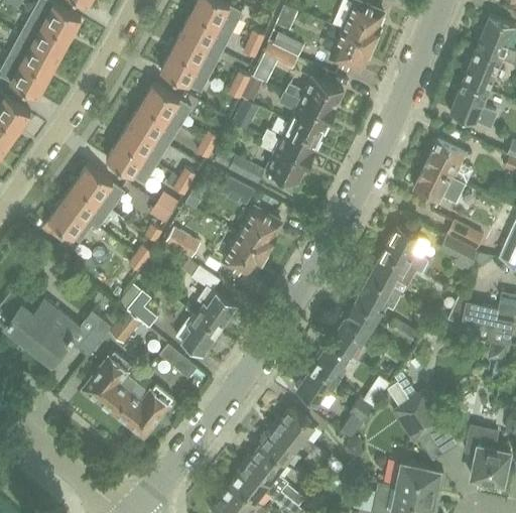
[(23,0),(4,0),(4,1),(18,9),(23,0)]
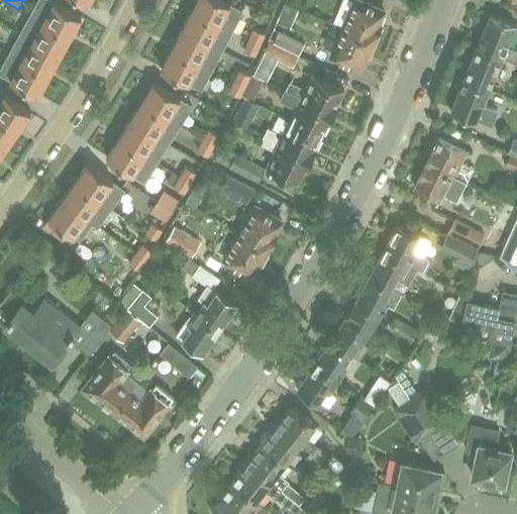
[(39,3),(31,17),(70,38),(80,19),(81,19),(81,18),(54,3),(54,4),(46,0),(39,0),(38,3),(39,3)]
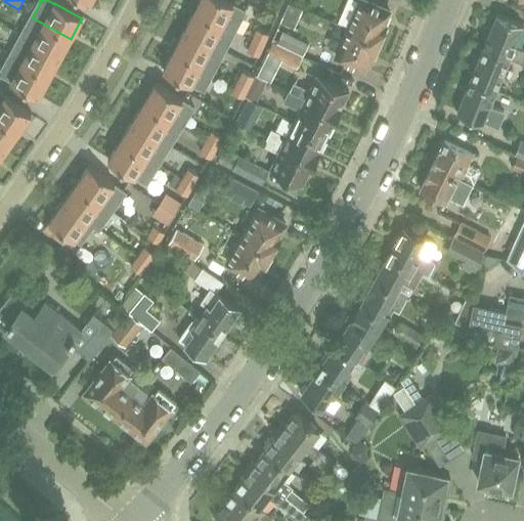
[(243,19),(246,13),(233,6),(221,0),(201,0),(194,12),(234,33),(242,18),(243,19)]
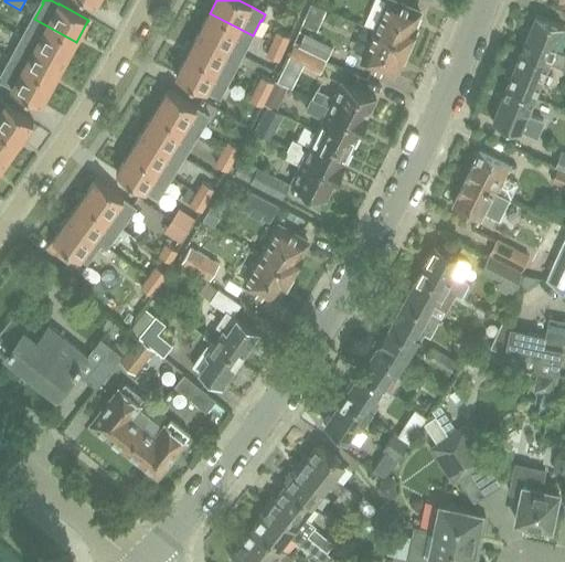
[(376,32),(409,46),(417,30),(414,28),(420,14),(390,1),(376,32)]
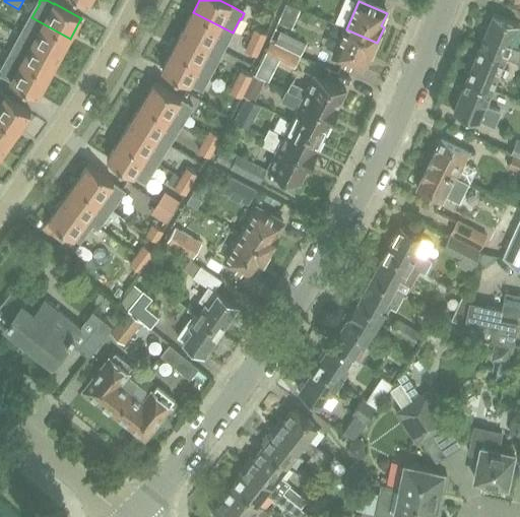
[(225,47),(233,33),(193,12),(183,31),(223,53),(225,47)]
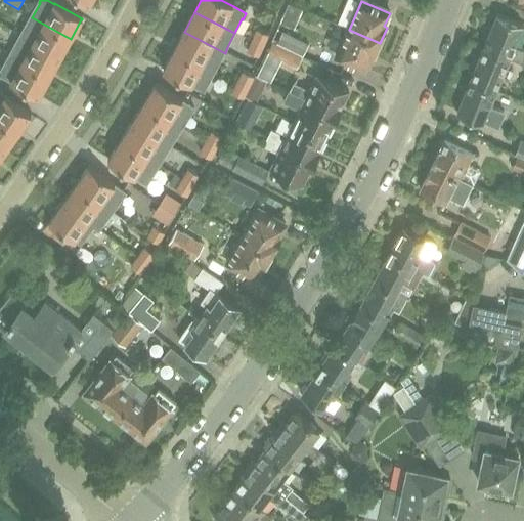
[(523,52),(514,48),(523,27),(497,16),(484,49),(510,59),(523,66),(523,52)]
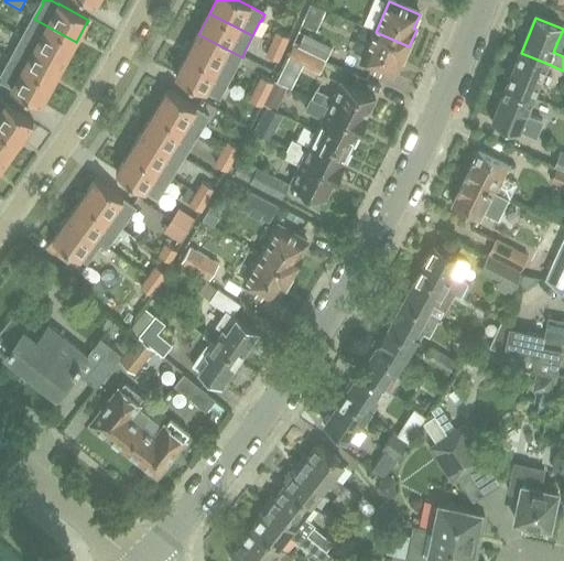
[(65,63),(76,42),(34,19),(26,33),(25,33),(22,39),(65,63)]
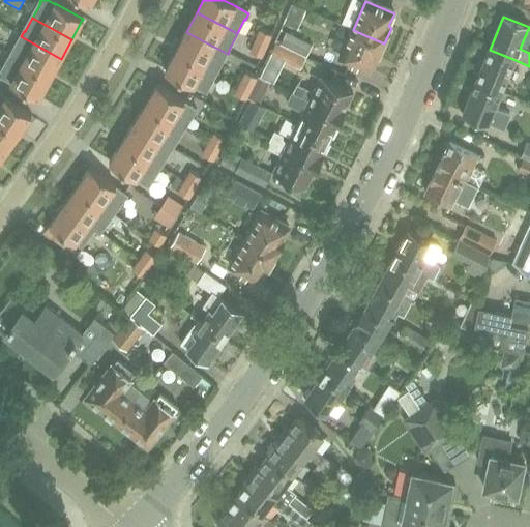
[(377,60),(384,44),(353,30),(341,60),(369,72),(375,59),(377,60)]
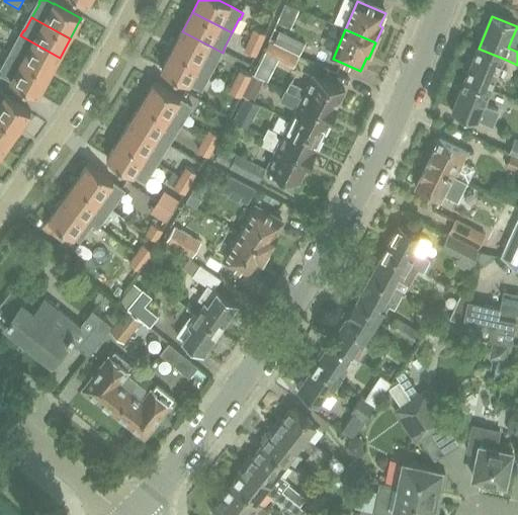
[(220,58),(223,53),(182,31),(172,51),(211,71),(219,58),(220,58)]
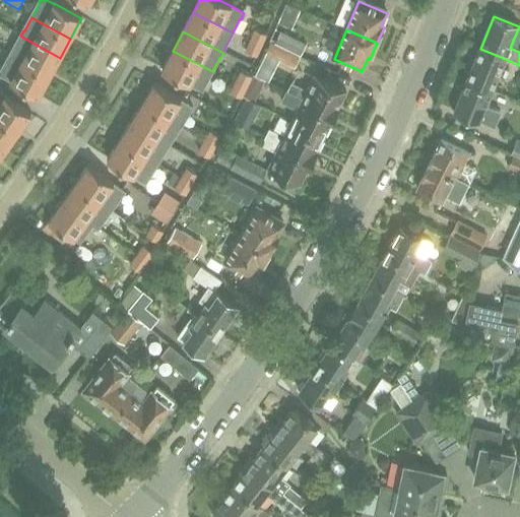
[(255,31),(250,42),(261,47),(266,36),(255,31)]
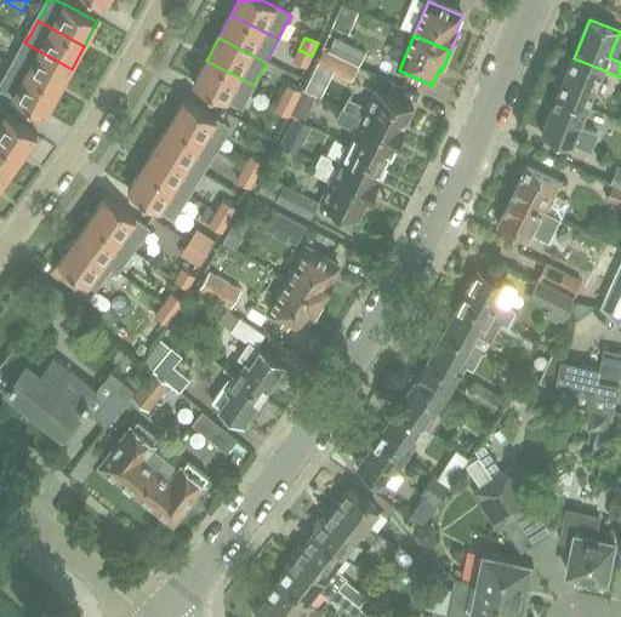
[(324,52),(358,68),(364,53),(331,38),(324,52)]
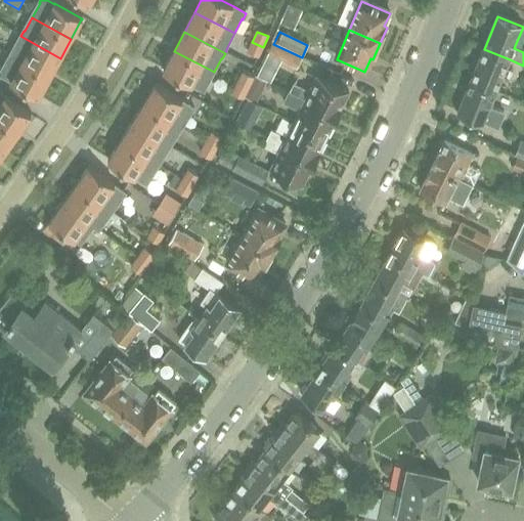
[(60,58),(20,36),(17,41),(18,42),(10,55),(49,78),(60,58)]
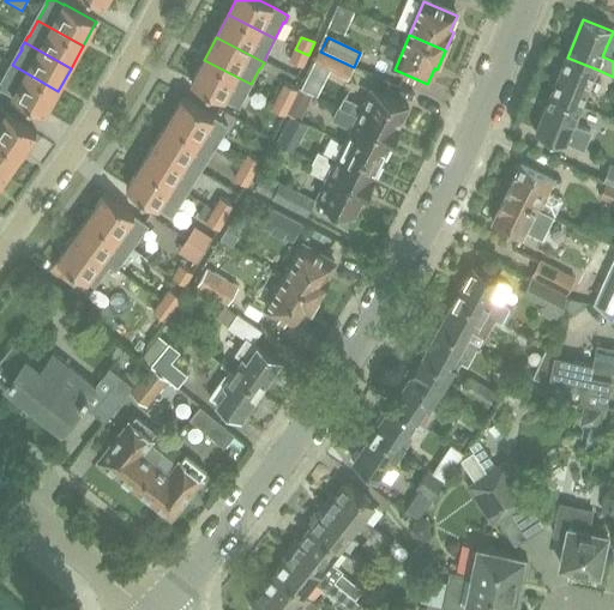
[(295,49),(289,62),(304,68),(308,55),(295,49)]
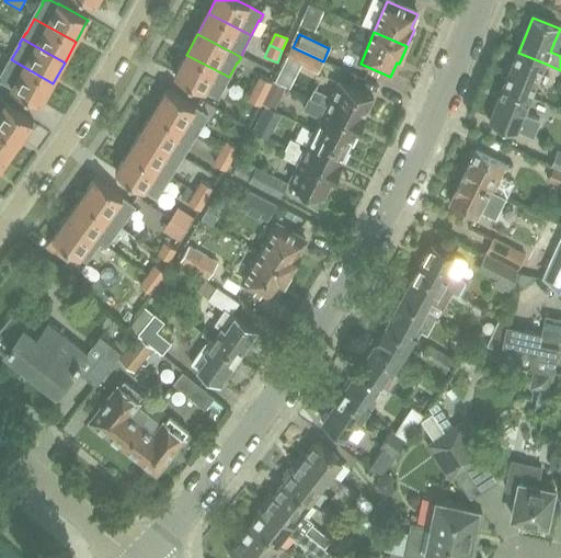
[(317,75),(323,61),(293,47),(287,60),(317,75)]
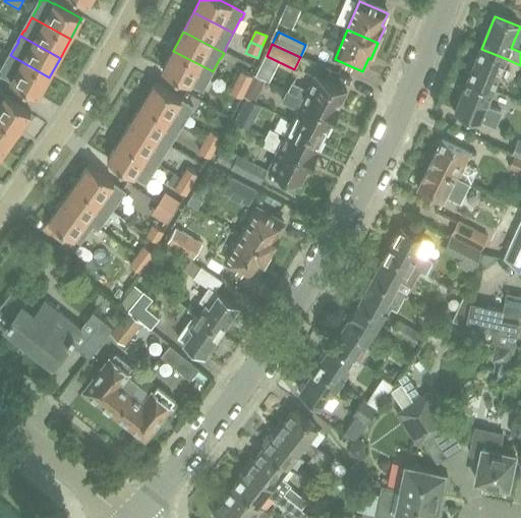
[(493,94),(507,59),(481,49),(467,82),(493,94)]
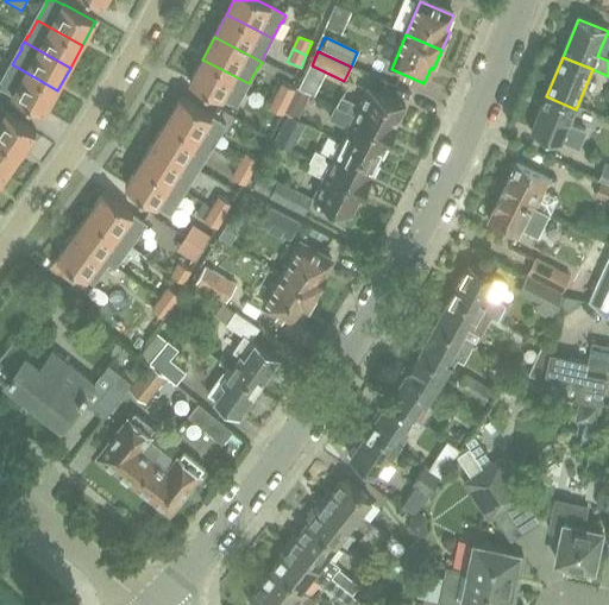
[(240,100),(249,83),(202,60),(190,82),(189,83),(223,100),(237,107),(242,100),(240,100)]
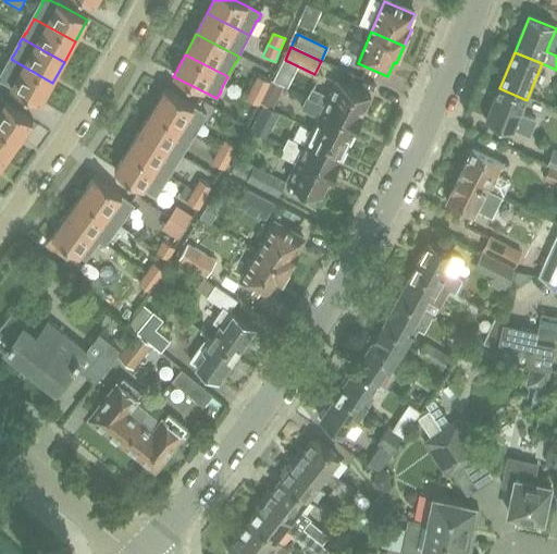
[(41,102),(52,83),(11,59),(3,74),(2,73),(0,76),(0,79),(12,87),(41,105),(41,103),(41,102)]
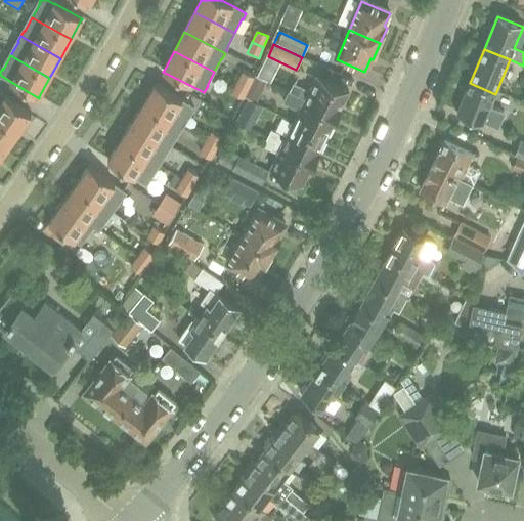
[(243,74),(237,84),(249,90),(254,80),(243,74)]
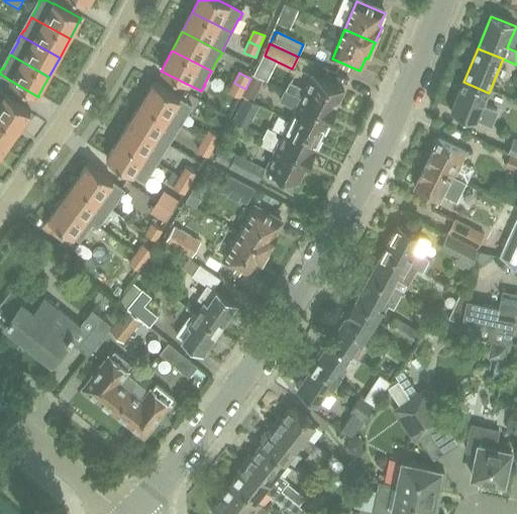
[(245,91),(256,97),(264,82),(252,77),(249,83),(245,91)]
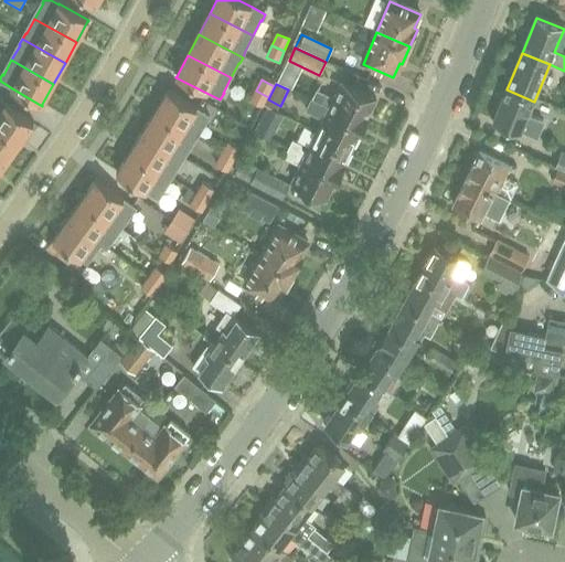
[(312,101),(364,126),(376,102),(341,84),(331,104),(327,102),(327,96),(317,92),(312,101)]
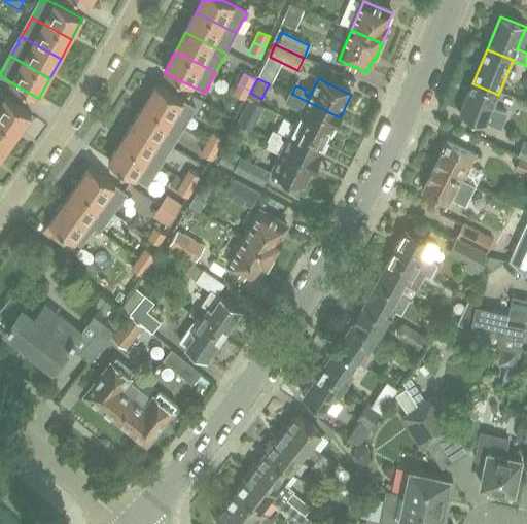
[(493,109),(498,95),(472,83),(460,115),(486,127),(487,124),(501,130),(507,115),(493,109)]
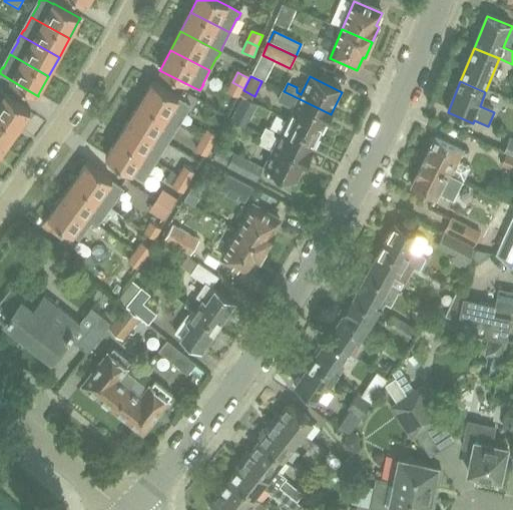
[(232,82),(227,92),(238,98),(243,88),(232,82)]
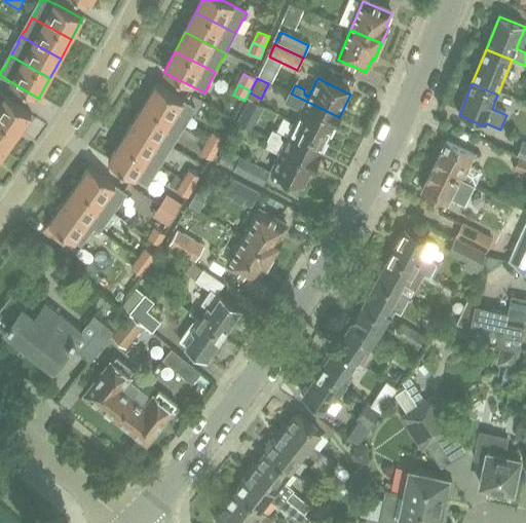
[(144,105),(182,128),(191,115),(191,116),(195,110),(183,103),(183,102),(156,85),(155,86),(156,86),(144,105)]
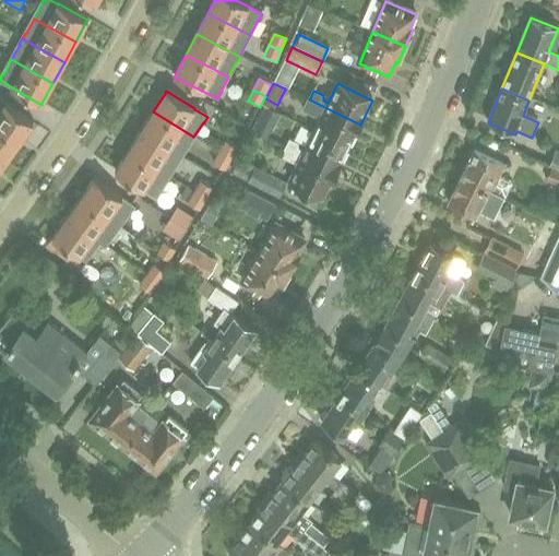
[(0,129),(19,143),(32,125),(33,125),(33,123),(6,104),(0,99),(0,129)]
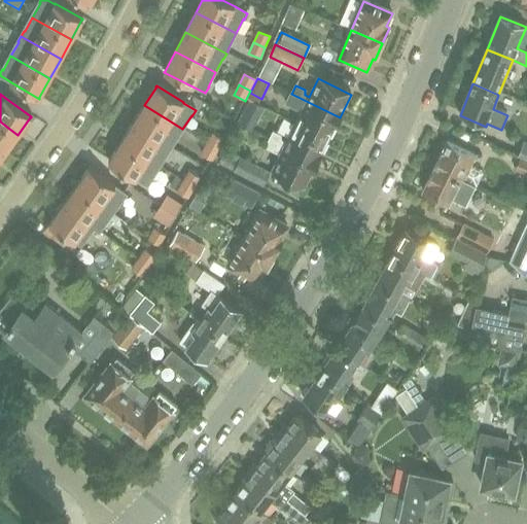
[(328,141),(340,117),(291,94),(290,94),(284,107),(301,115),(295,125),(328,141)]
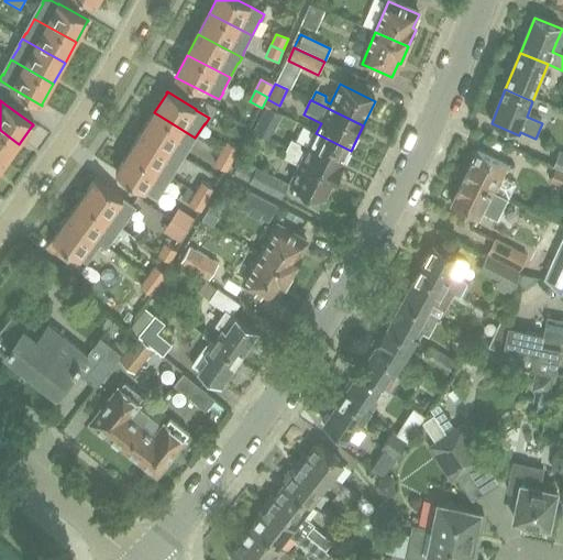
[(186,152),(195,138),(154,112),(142,133),(184,158),(187,153),(186,152)]
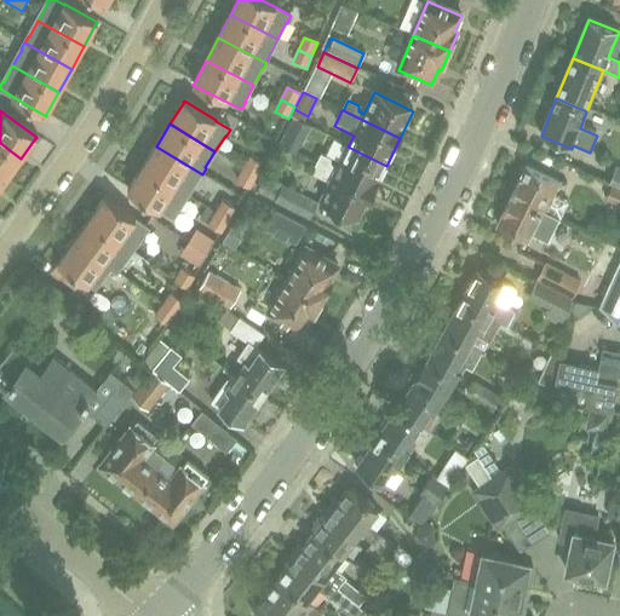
[(0,176),(6,180),(21,159),(0,143),(0,176)]
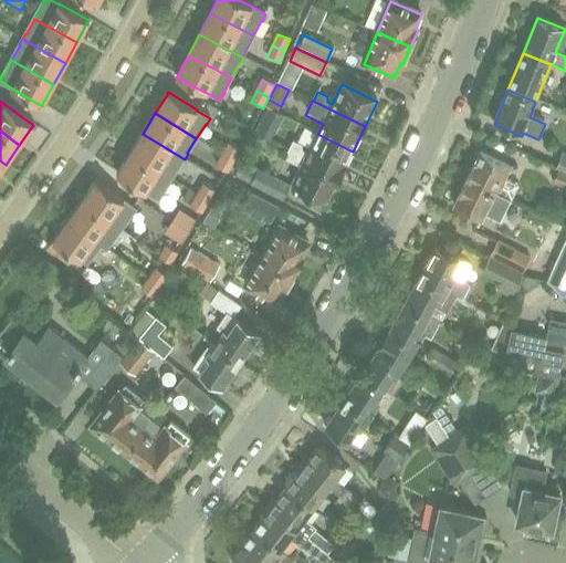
[(181,165),(185,159),(143,134),(129,154),(171,179),(180,165),(181,165)]
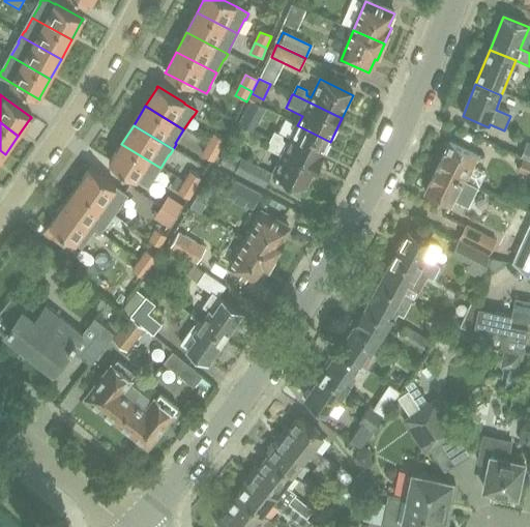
[(330,142),(297,125),(288,144),(284,142),(283,137),(274,133),(270,141),(318,165),(330,142)]
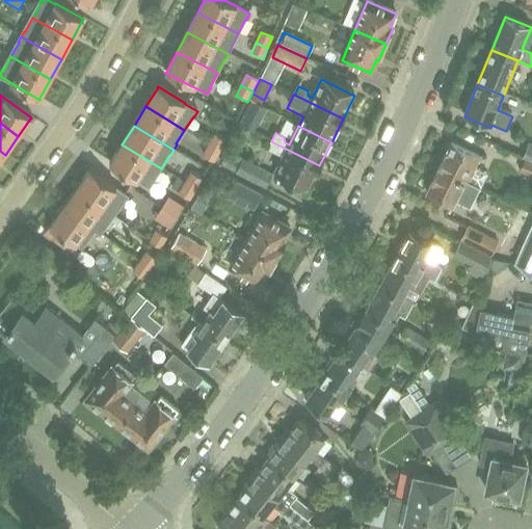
[(215,135),(209,146),(219,152),(225,141),(215,135)]
